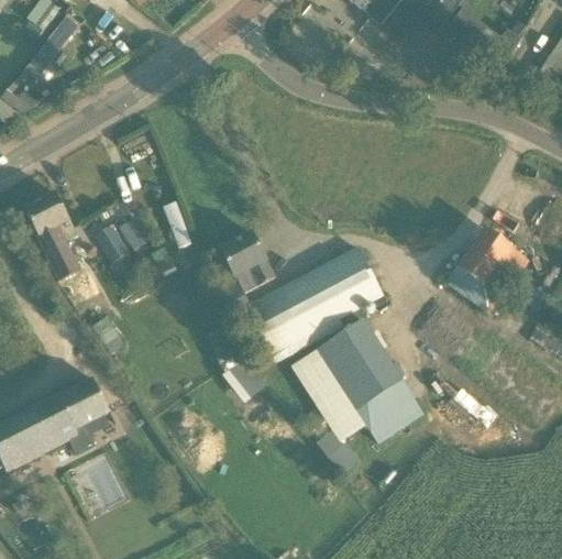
[(39,0),(28,18),(32,21),(45,30),(61,8),(50,0),(39,0)]
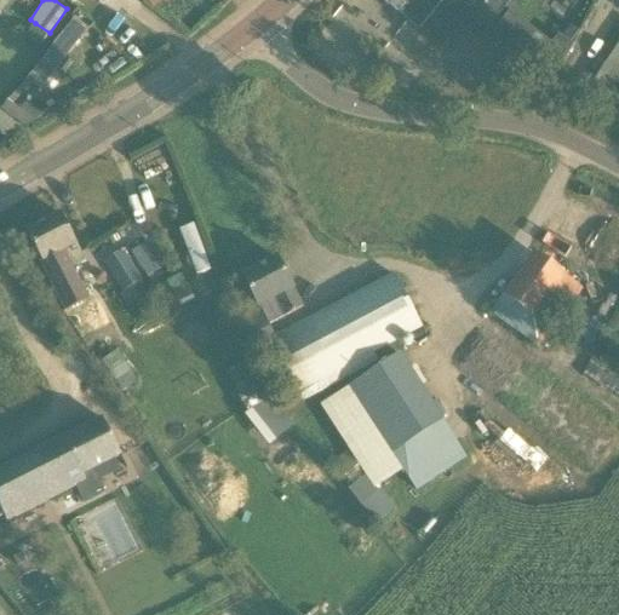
[(388,0),(441,44),(458,23),(464,27),(485,0),(388,0)]
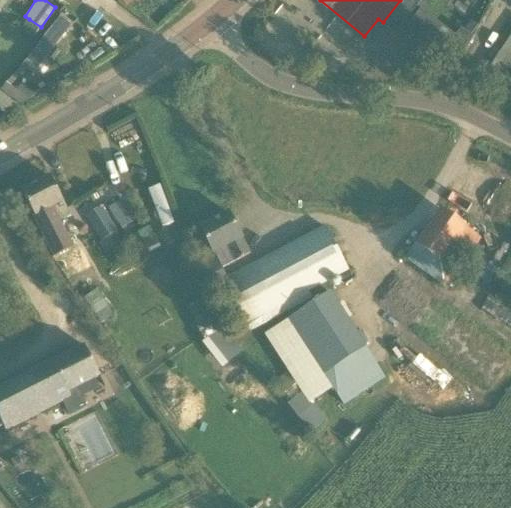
[(436,20),(421,7),(408,23),(423,36),(436,20)]
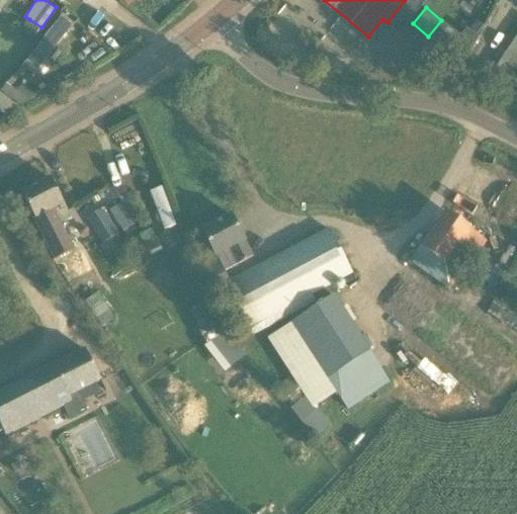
[(37,72),(66,27),(53,18),(24,63),(37,72)]
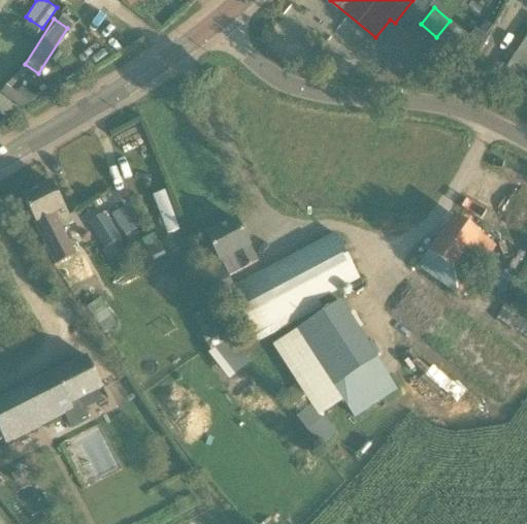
[(486,19),(479,28),(486,33),(492,24),(486,19)]
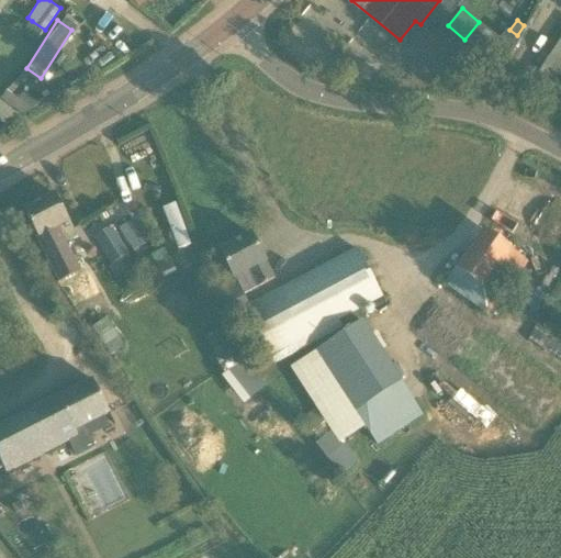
[(7,88),(1,97),(26,114),(33,107),(7,88)]
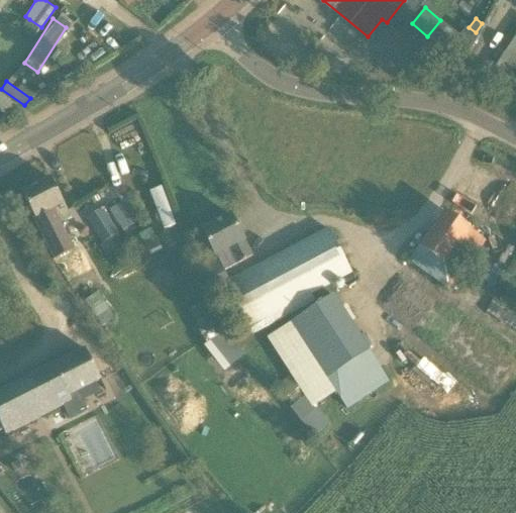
[(52,176),(22,191),(42,230),(57,257),(73,247),(60,222),(52,207),(64,201),(52,176)]
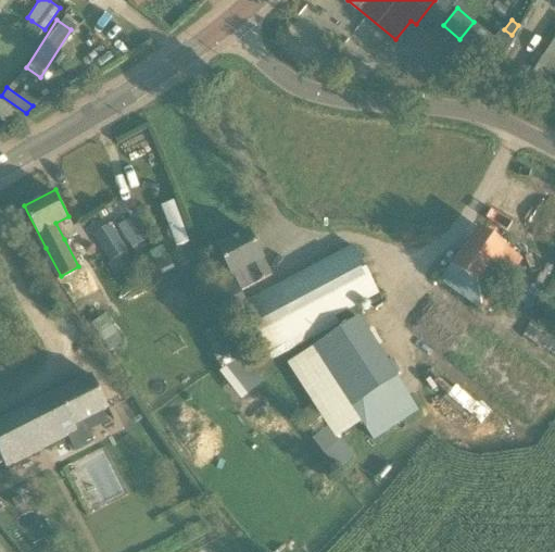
[(93,233),(111,260),(128,249),(110,222),(93,233)]
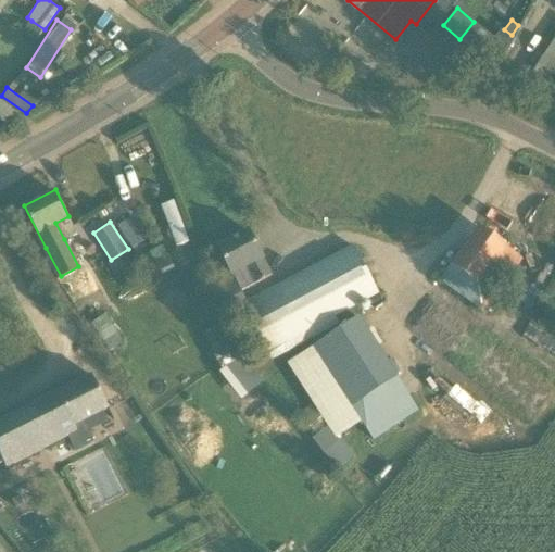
[(524,251),(491,226),(462,264),(494,289),(524,251)]
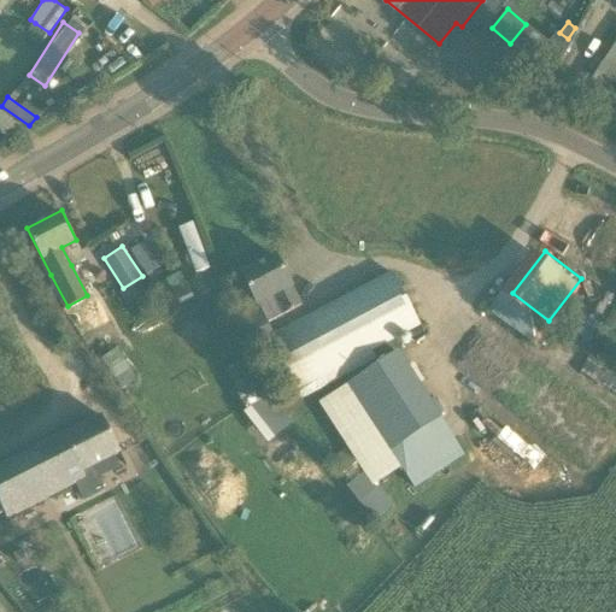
[(301,302),(276,253),(242,271),(259,304),(274,295),(283,312),(301,302)]
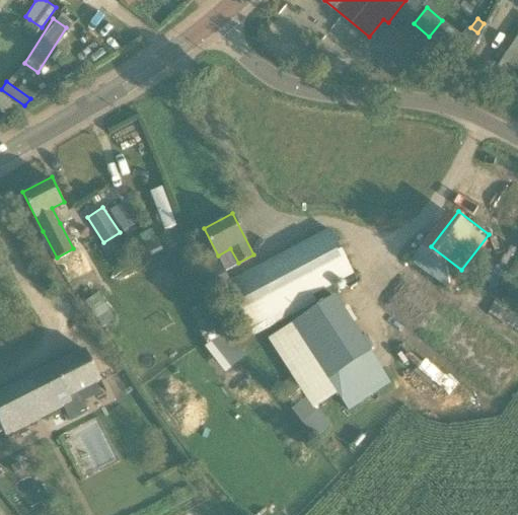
[(203,272),(213,290),(226,283),(249,326),(344,276),(347,282),(356,277),(329,228),(231,280),(222,262),(203,272)]
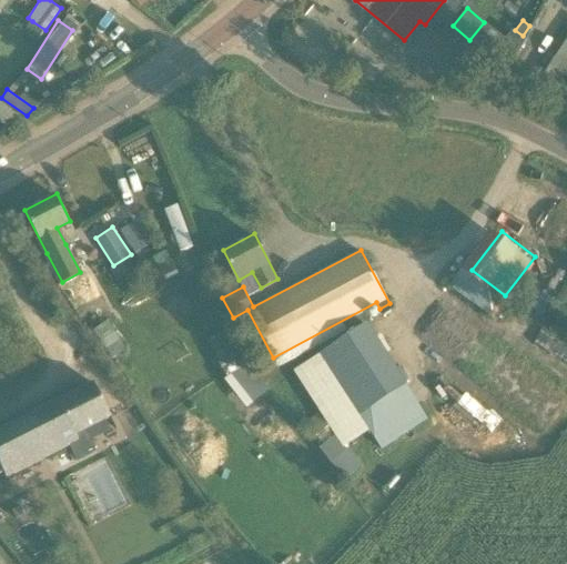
[(304,362),(312,374),(326,364),(360,414),(407,383),(367,321),(304,362)]
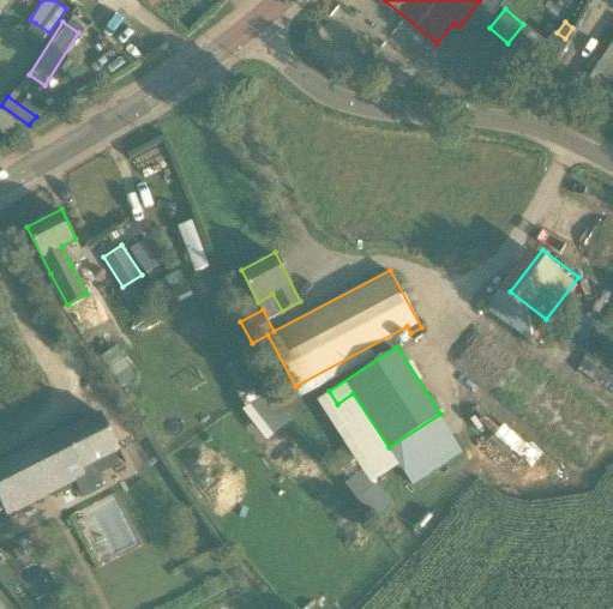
[(248,381),(235,390),(244,403),(257,395),(248,381)]
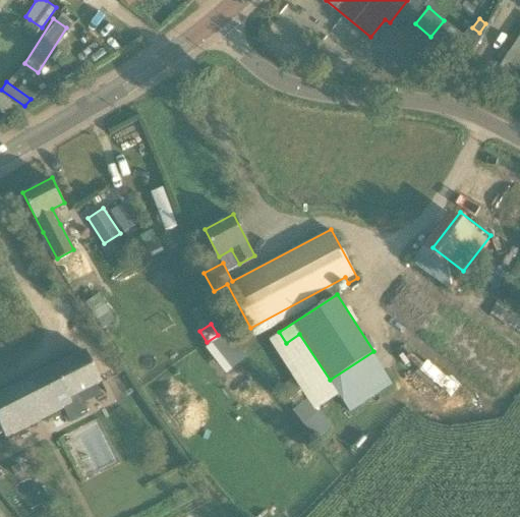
[(79,392),(102,381),(87,349),(0,393),(0,422),(7,436),(64,406),(69,417),(88,408),(79,392)]
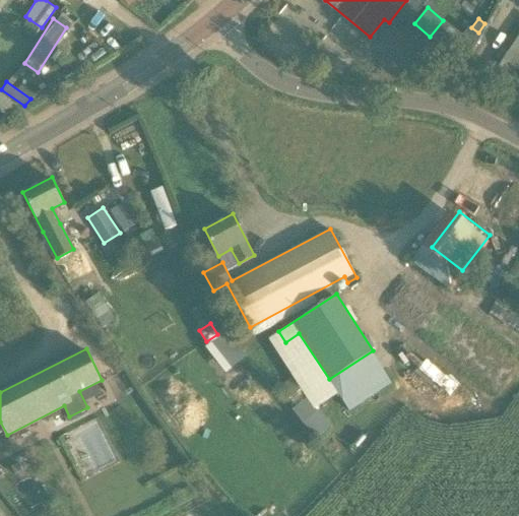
[(280,385),(296,403),(318,384),(303,366),(280,385)]
